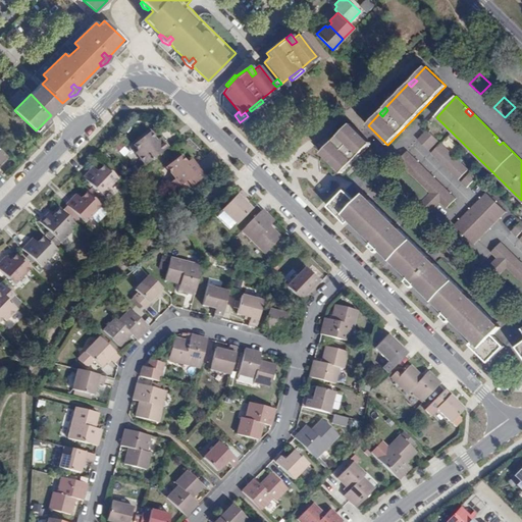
[(334,143),(322,154),(343,173),(344,172),(370,145),(372,144),(352,124),(341,137),(343,140),(337,145),(334,143)]
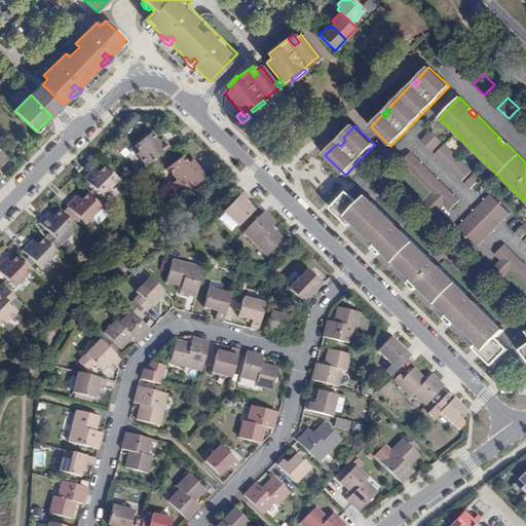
[(157,143),(160,140),(153,132),(151,134),(156,140),(155,141),(157,143)]
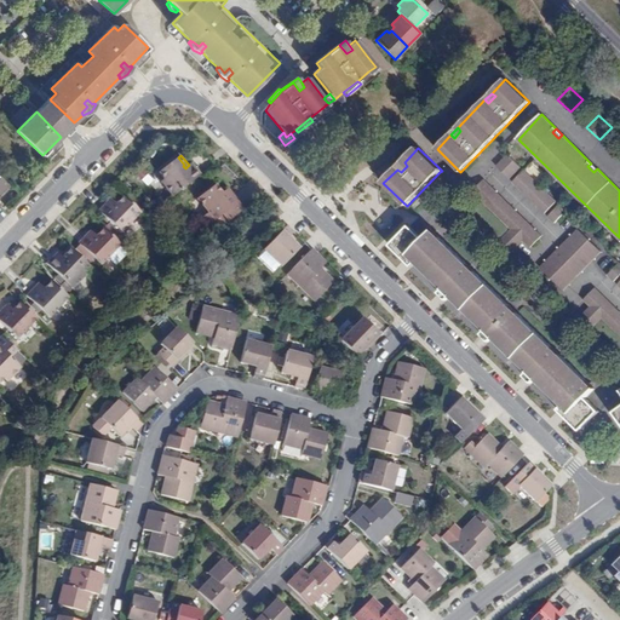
[(521,168),(507,155),(497,166),(510,179),(521,168)]
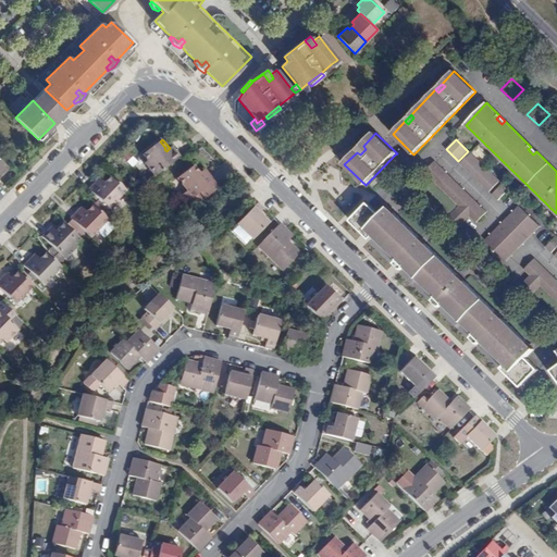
[(155,177),(181,157),(172,147),(170,148),(166,151),(164,149),(165,148),(160,141),(143,156),(147,161),(144,163),(155,177)]
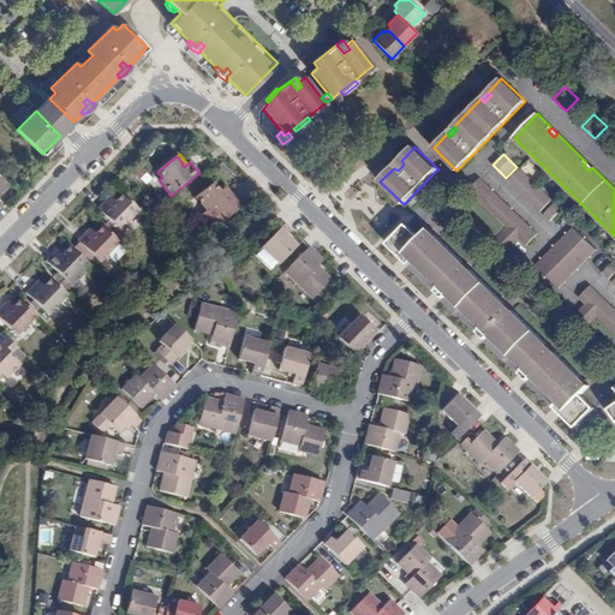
[(401,161),(394,168),(398,171),(404,165),(401,161)]
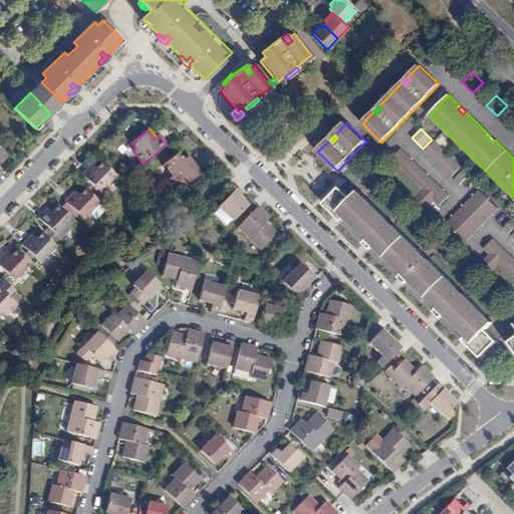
[(435,143),(426,152),(452,177),(461,168),(435,143)]
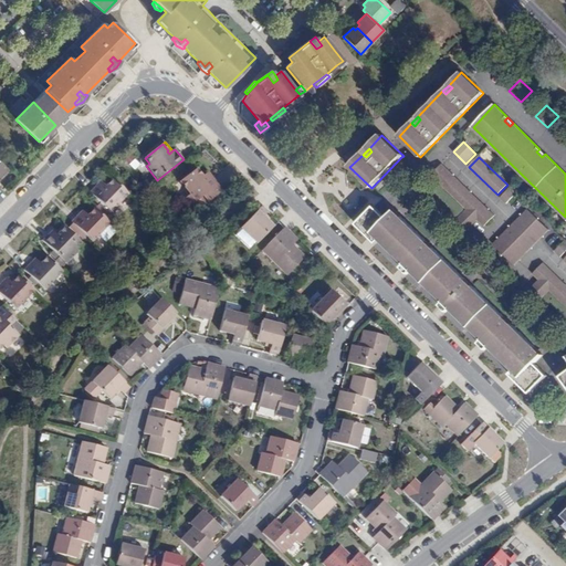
[(443,164),(431,176),(468,210),(478,220),(484,227),(495,215),(443,164)]
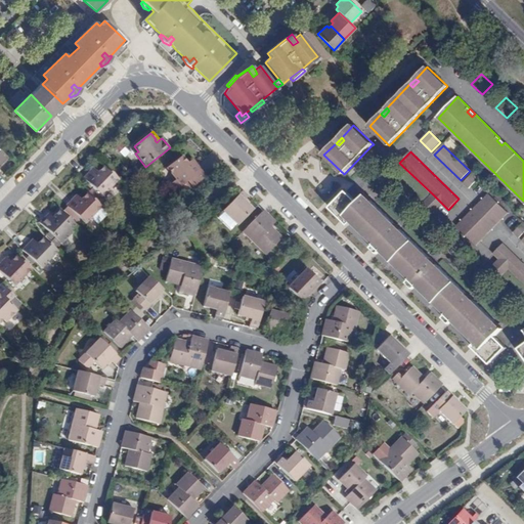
[(192,187),(206,177),(195,163),(190,167),(188,163),(182,156),(167,169),(176,181),(181,186),(187,181),(192,187)]
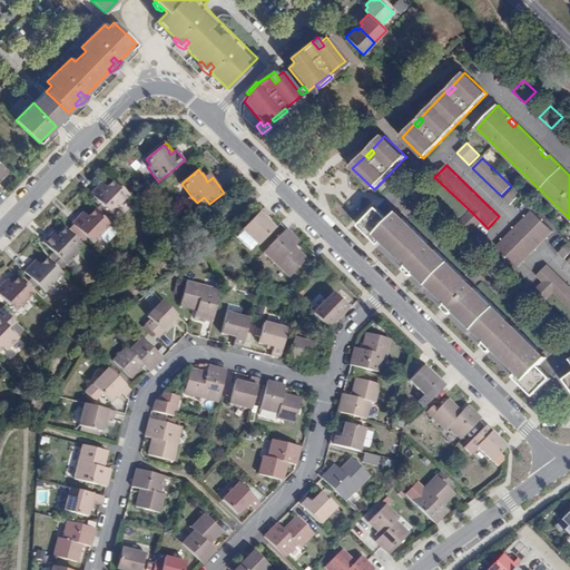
[(129,196),(114,182),(107,188),(104,192),(98,186),(90,194),(97,200),(102,205),(100,207),(98,209),(107,218),(129,196)]
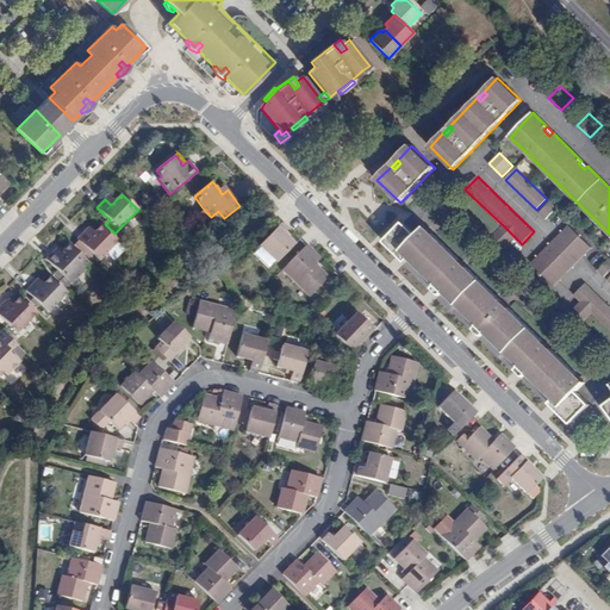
[(551,201),(540,213),(546,219),(556,207),(551,201)]
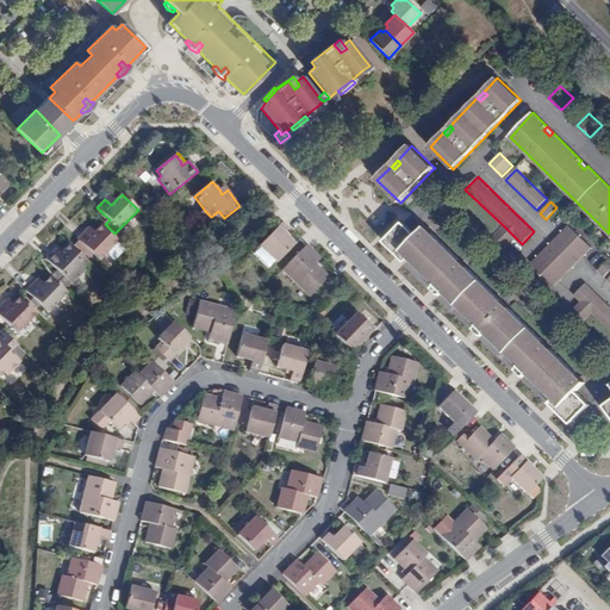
[(286,232),(290,229),(284,223),(260,247),(261,248),(275,261),(277,263),(296,246),(288,238),(285,235),(286,232)]
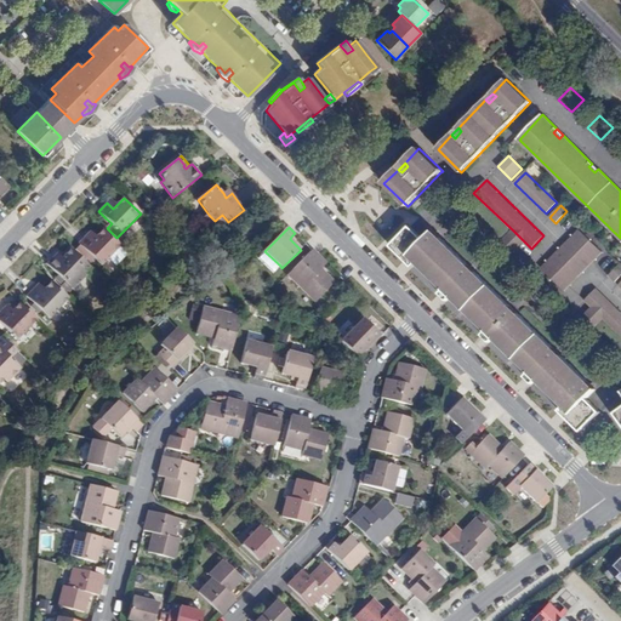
[(392,246),(404,258),(406,261),(410,256),(417,263),(445,290),(448,288),(455,295),(453,297),(488,331),(490,329),(497,336),(495,339),(530,372),(533,370),(540,377),(537,381),(564,408),(570,414),(567,417),(568,419),(581,432),(600,412),(587,399),(596,389),(433,231),(423,240),(410,227),(392,246)]
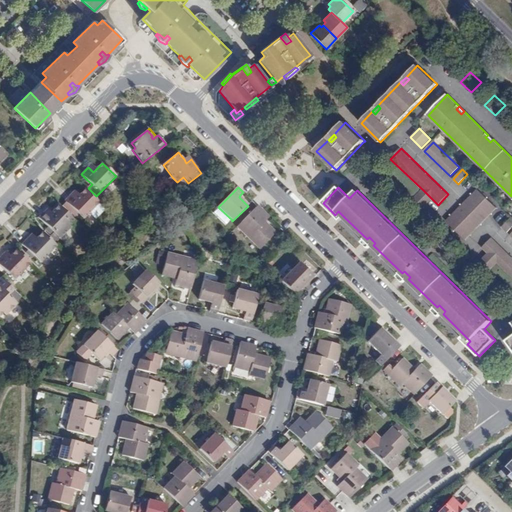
[(86,190),(85,189),(79,195),(77,198),(72,194),(65,201),(66,202),(62,206),(70,213),(71,213),(74,209),(78,214),(83,219),(89,213),(98,203),(99,203),(86,190)]
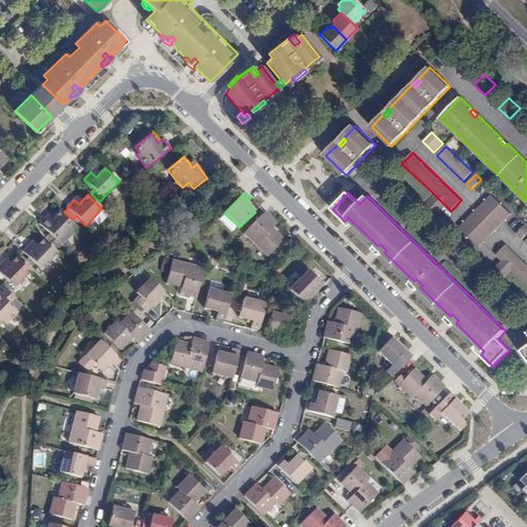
[(491,195),(459,227),(479,247),(511,214),(491,195)]
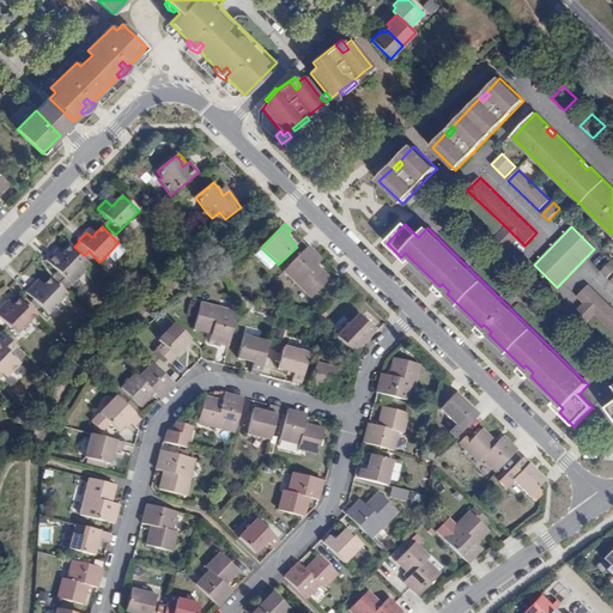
[(517,238),(507,228),(495,240),(505,252),(517,238)]
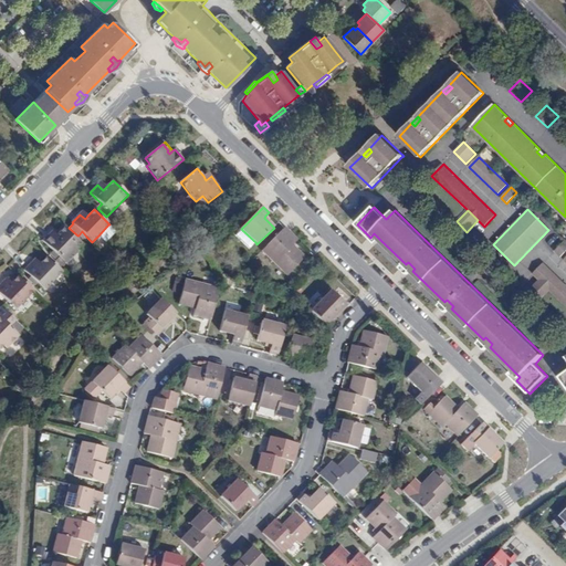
[(116,232),(108,224),(98,236),(105,242),(116,232)]
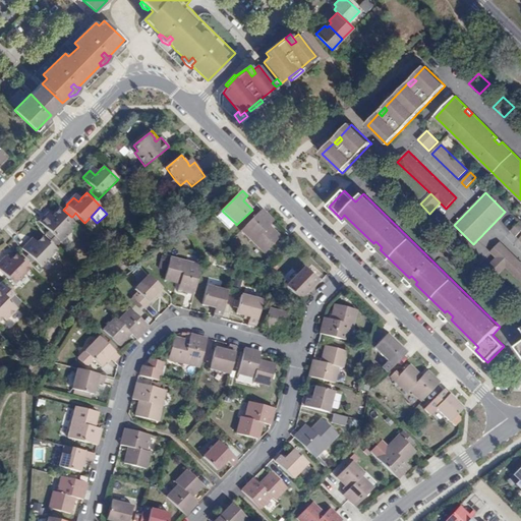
[(54,215),(60,210),(58,208),(50,216),(53,218),(55,216),(54,215)]
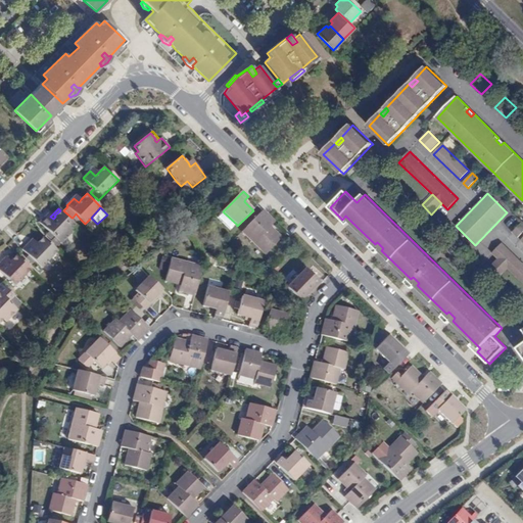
[(69,230),(75,225),(62,212),(60,210),(54,216),(55,217),(53,219),(50,217),(48,215),(40,223),(49,233),(55,238),(52,241),(51,242),(57,247),(60,243),(61,244),(73,233),(69,230)]
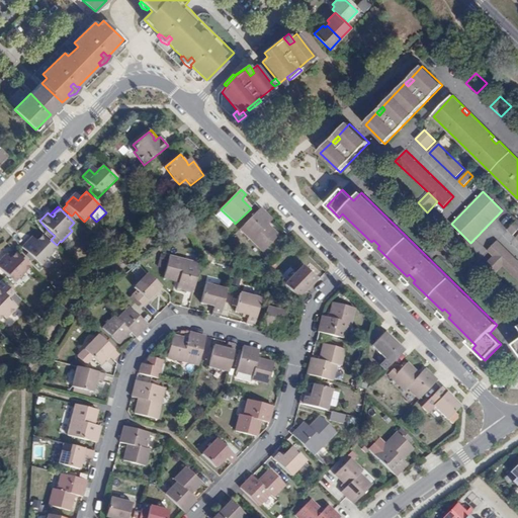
[(266,226),(272,220),(260,208),(245,225),(250,230),(245,234),(262,251),(278,236),(271,228),(269,229),(266,226)]
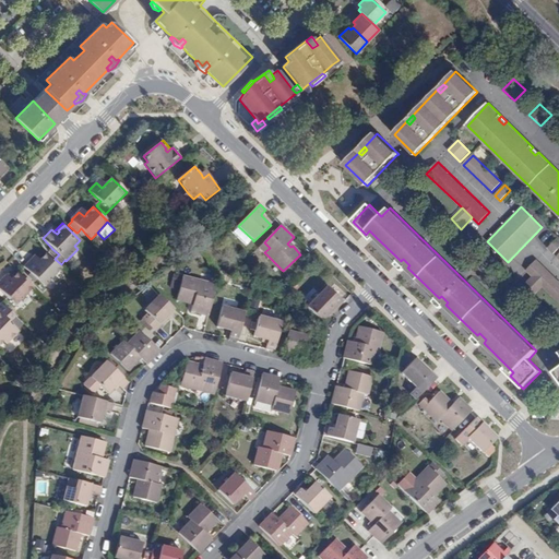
[(252,239),(239,227),(234,233),(246,246),(252,239)]
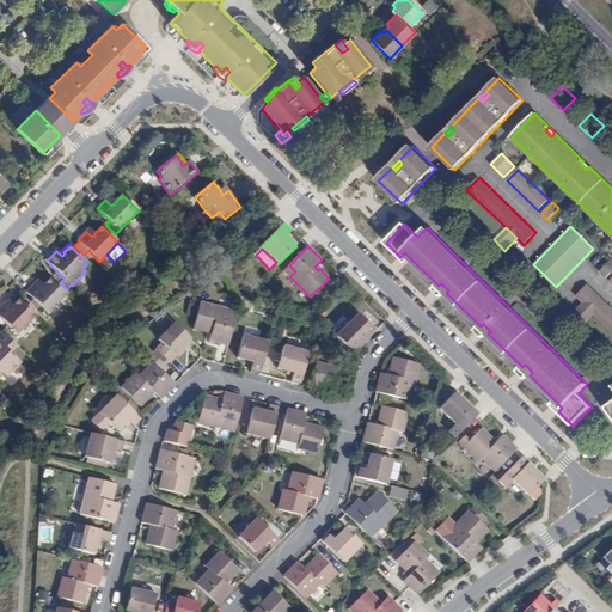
[(404,252),(401,257),(408,264),(411,259),(404,252)]
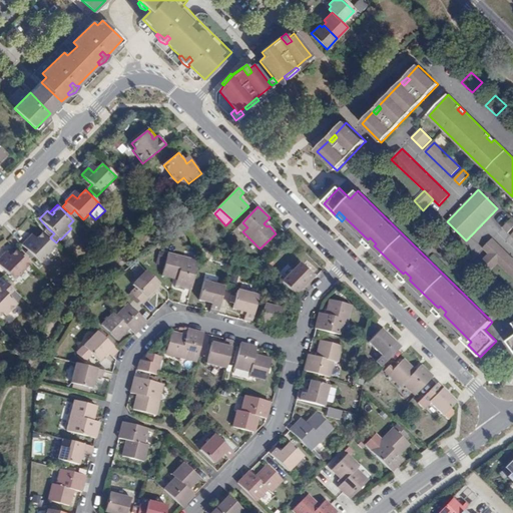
[(512,228),(512,218),(503,227),(509,233),(512,228)]
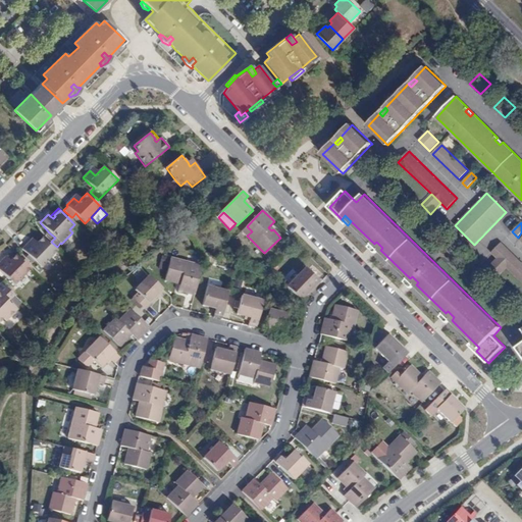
[(247,226),(242,230),(247,236),(252,231),(247,226)]
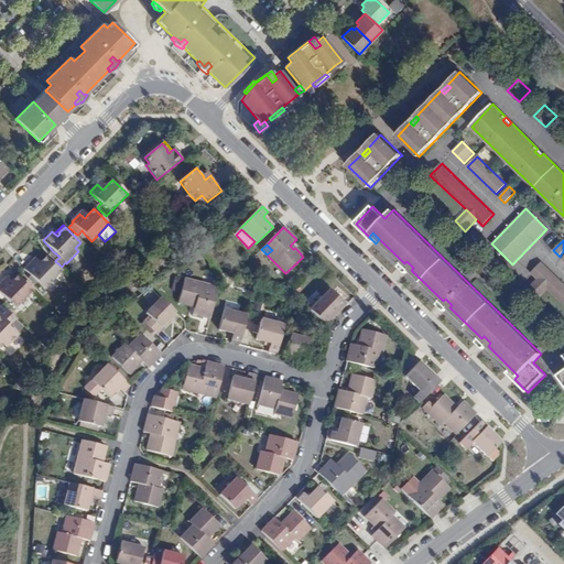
[(45,289),(63,272),(47,257),(46,257),(40,263),(36,267),(32,261),(24,269),(32,277),(39,283),(45,289)]
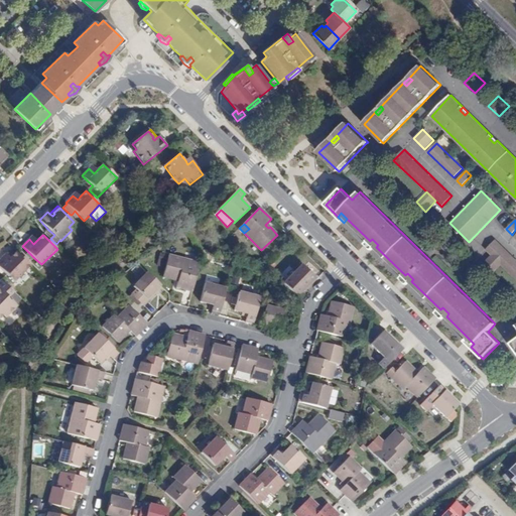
[(372,239),(370,241),(366,244),(373,251),(376,247),(378,245),(372,239)]
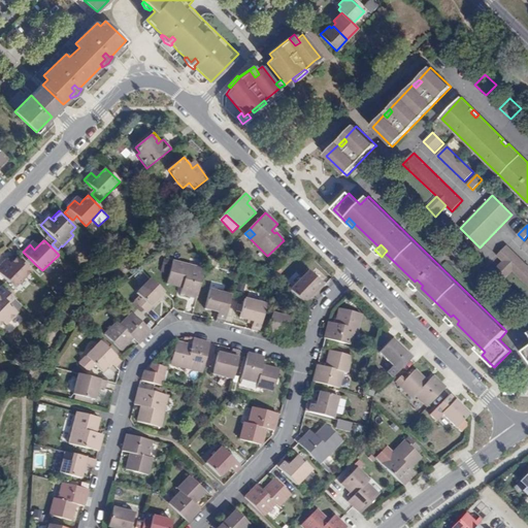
[(527,286),(527,265),(507,244),(497,256),(500,259),(490,270),(499,279),(510,268),(527,286)]
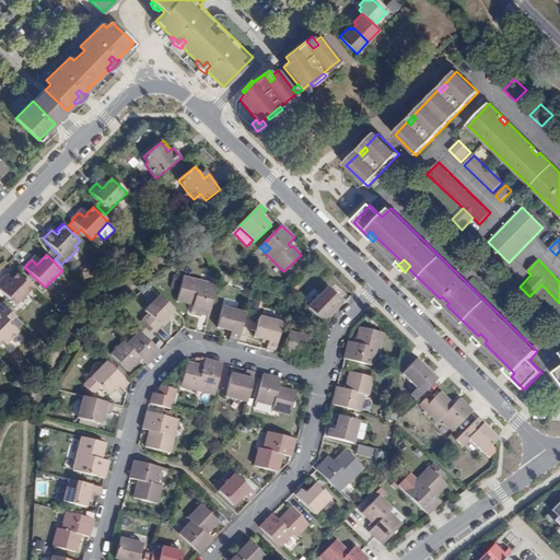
[(15,306),(34,289),(25,280),(19,273),(11,280),(8,283),(3,279),(0,282),(0,290),(4,295),(15,306)]
